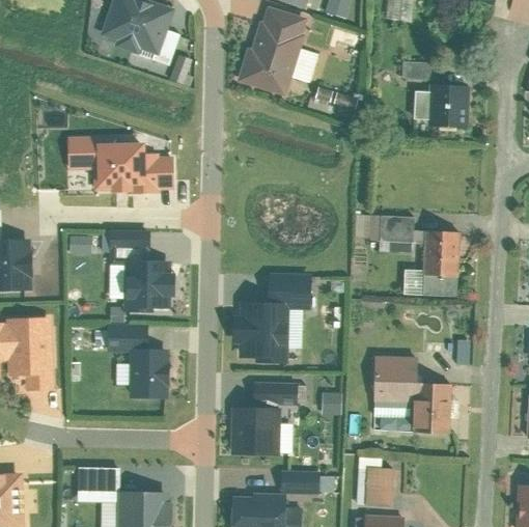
[(114,46),(169,65),(179,34),(167,30),(174,9),(147,0),(113,0),(100,35),(116,40),(114,46)]
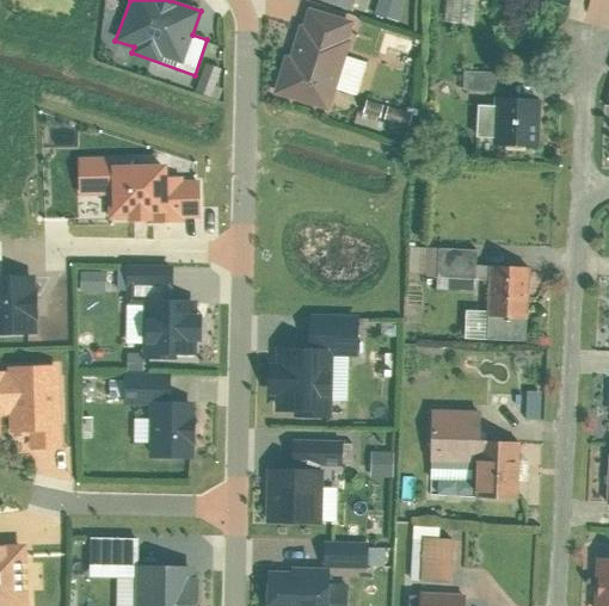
[(319,0),(350,10),(352,0),(319,0)]
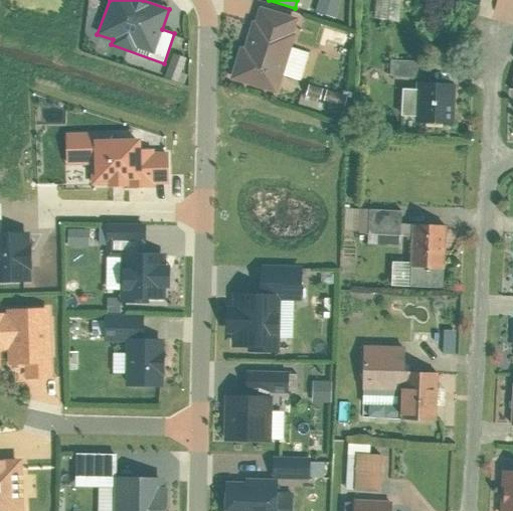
[(318,0),(315,12),(335,18),(340,0),(318,0)]
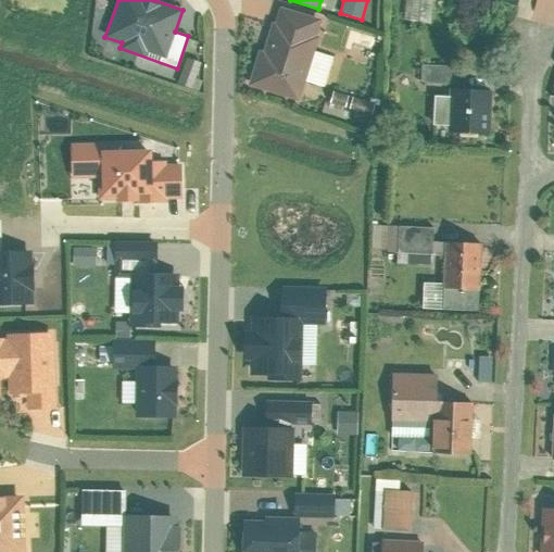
[(248,83),(299,100),(305,80),(315,51),(319,38),(315,36),(320,20),(280,7),(275,24),(272,23),(263,50),(259,49),(248,83)]
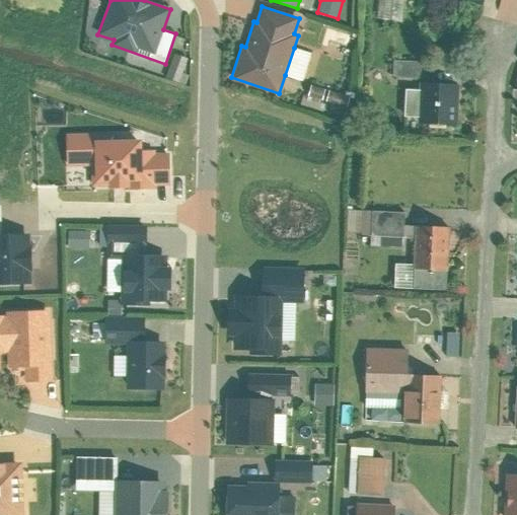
[(350,34),(333,29),(326,49),(344,54),(350,34)]
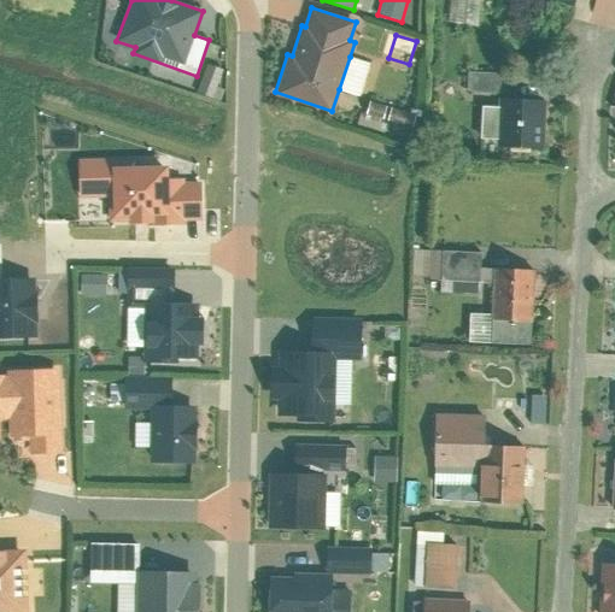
[(369,63),(350,57),(339,89),(359,95),(369,63)]
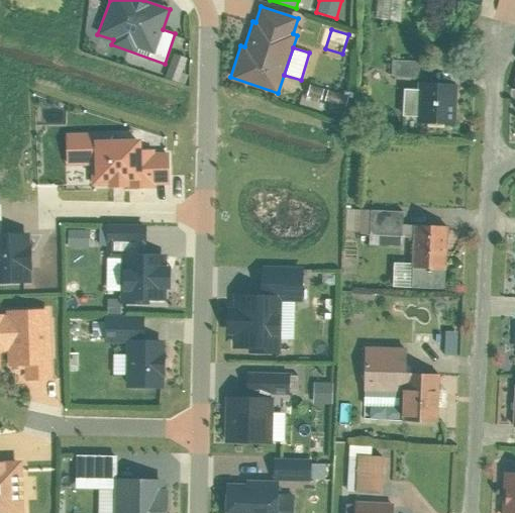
[(173,54),(166,77),(184,83),(188,74),(182,72),(186,59),(173,54)]
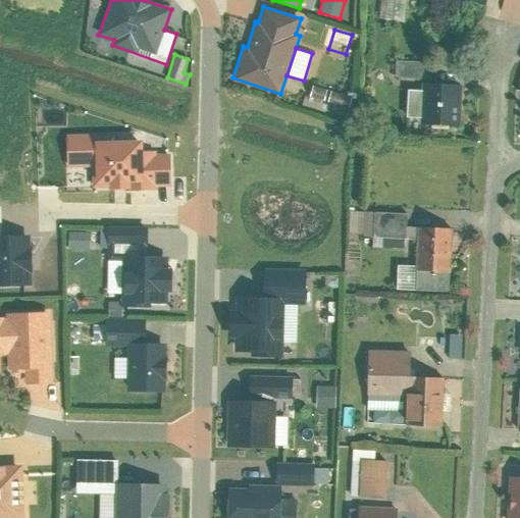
[(426,60),(396,59),(395,74),(426,75),(426,60)]
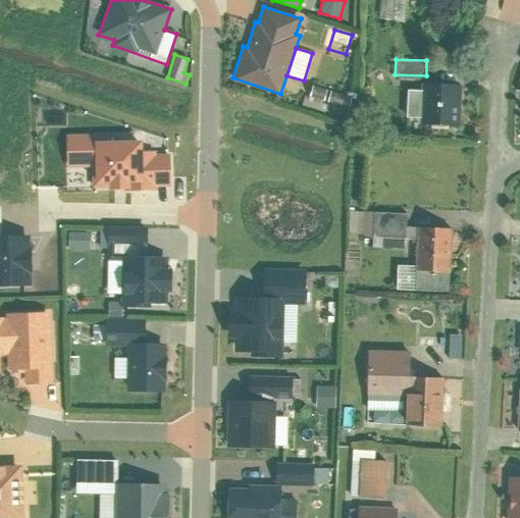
[(421,122),(459,124),(461,86),(423,84),(421,122)]
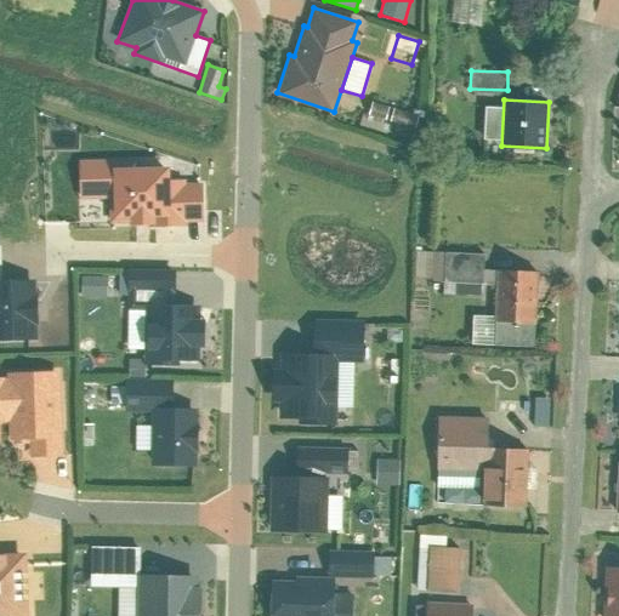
[(418,115),(370,102),(367,114),(414,127),(418,115)]
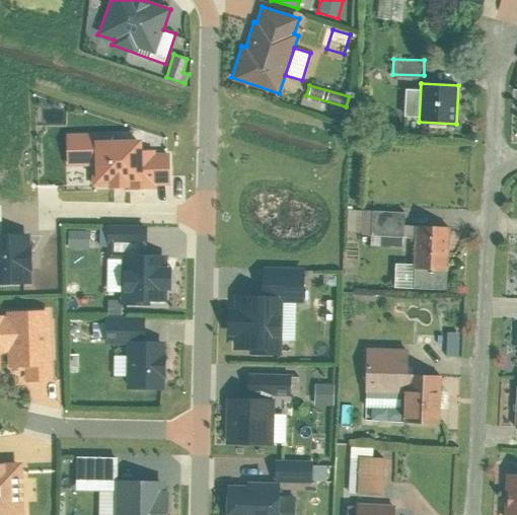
[(141,141),(94,142),(94,133),(66,134),(67,166),(90,165),(90,184),(109,184),(109,190),(155,188),(155,184),(169,182),(168,152),(154,152),(153,150),(142,150),(141,141)]
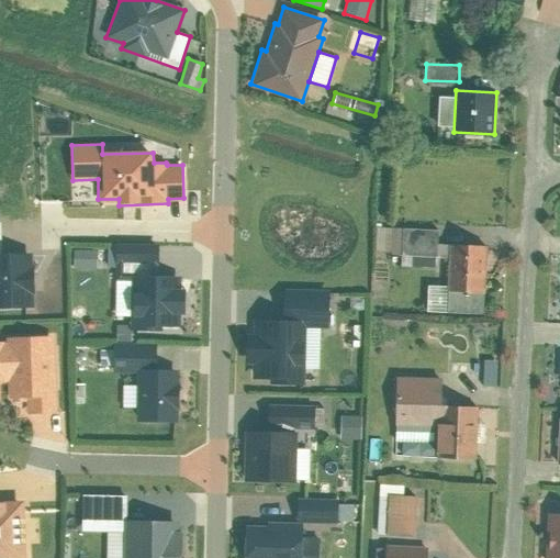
[(437,229),(392,226),(391,254),(449,256),(449,243),(436,243),(437,229)]
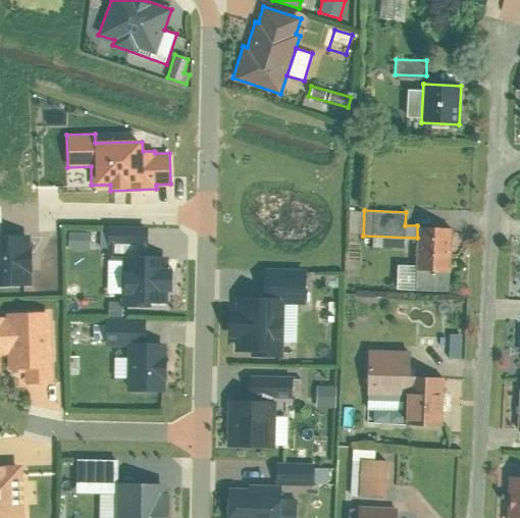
[(108,242),(147,244),(148,226),(108,224),(108,242)]
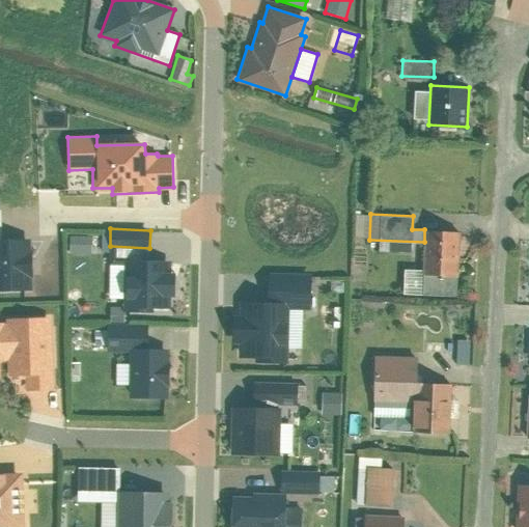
[(461,232),(425,230),(421,295),(456,297),(461,232)]
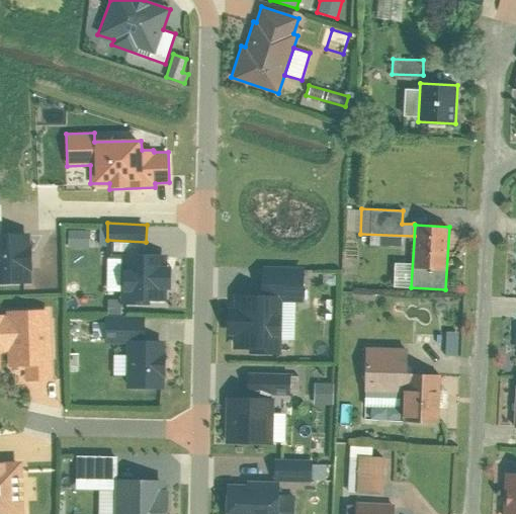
[(68,227),(68,243),(90,243),(90,227),(68,227)]
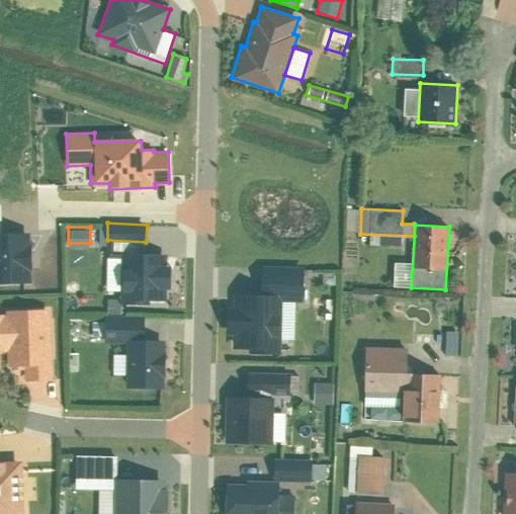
[(0,283),(29,283),(28,234),(0,234),(0,283)]
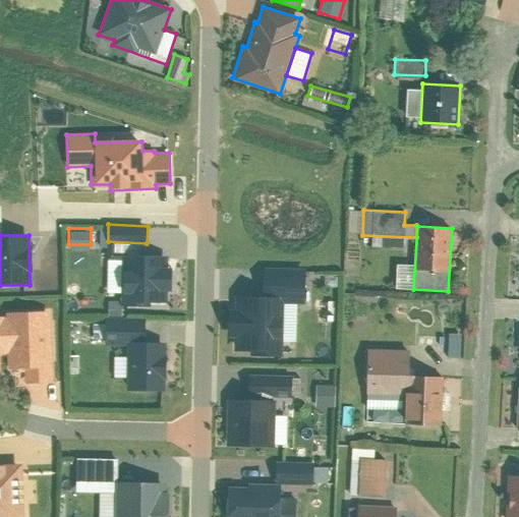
[(122,303),(166,303),(167,256),(122,256),(122,303)]
